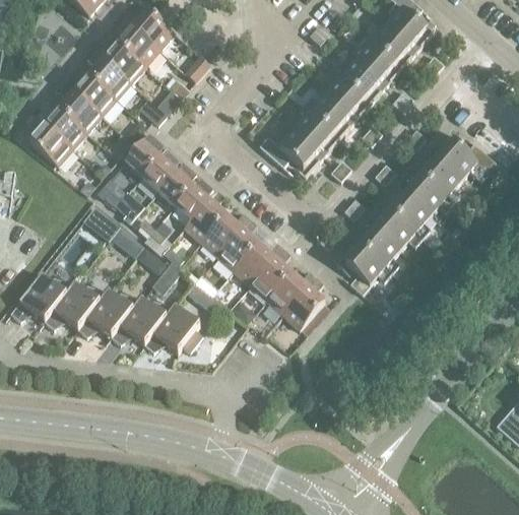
[(70,0),(88,16),(103,0),(70,0)]
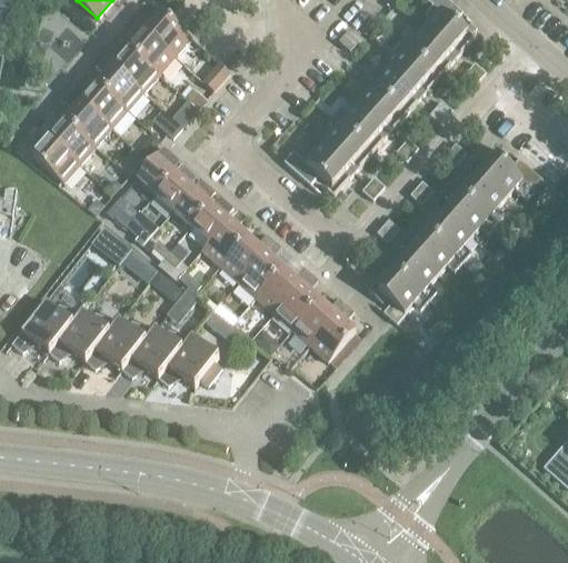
[(294,150),(284,161),(319,192),(324,188),(332,195),(337,191),(344,197),(478,43),(471,38),(476,32),(467,24),(471,19),(450,0),(429,0),(434,3),(426,12),(432,18),(416,38),(409,32),(392,51),(399,57),(382,76),(375,70),(358,89),(366,94),(348,114),(341,108),(325,127),(332,133),(315,153),(307,147),(300,156),(294,150)]
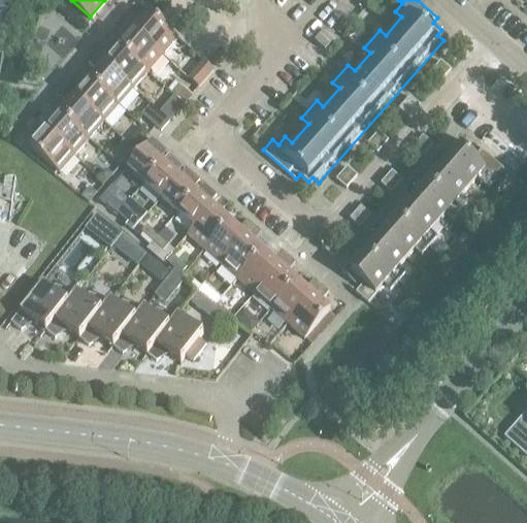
[(0,21),(8,22),(9,3),(0,2),(0,21)]
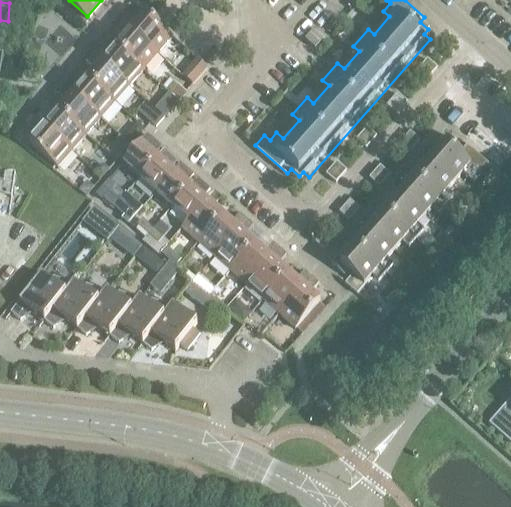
[(172,34),(144,10),(136,19),(127,11),(120,18),(157,51),(172,34)]
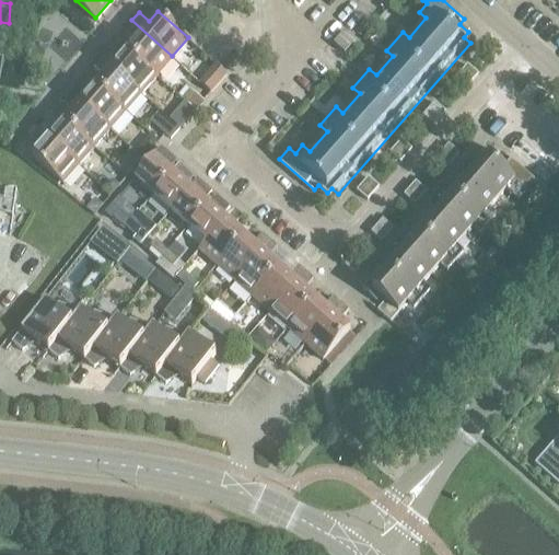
[(172,56),(131,20),(125,27),(135,36),(126,46),(156,73),(172,56)]
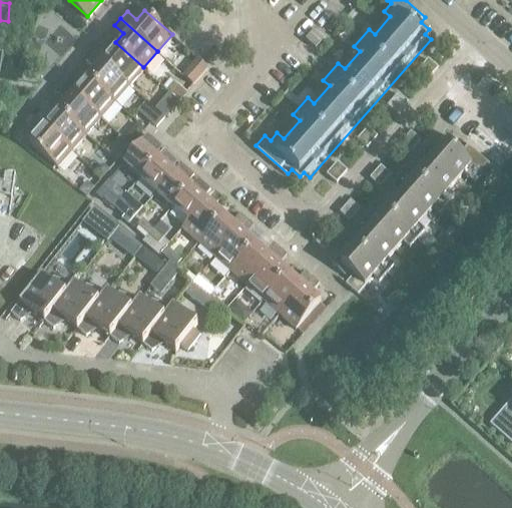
[(315,25),(305,36),(315,45),(325,33),(315,25)]
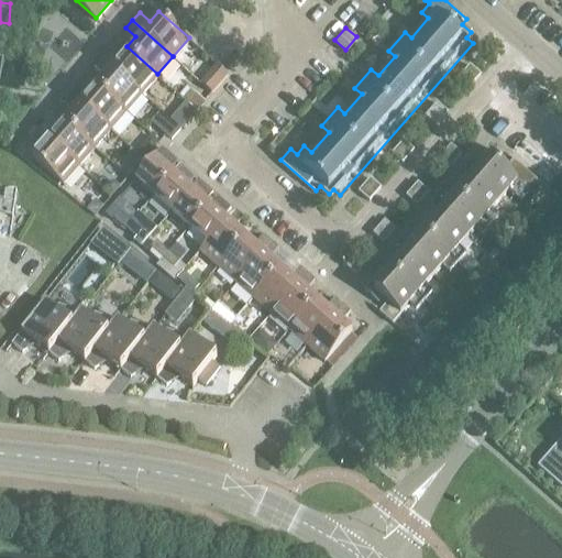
[(157,74),(127,46),(118,56),(108,47),(101,56),(142,91),(157,74)]
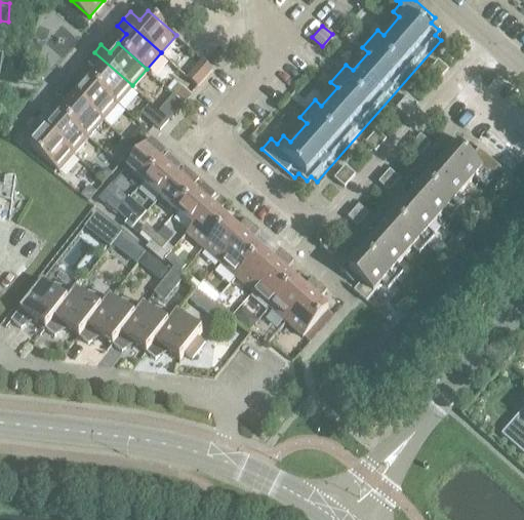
[(132,85),(94,52),(87,60),(96,68),(88,77),(118,102),(132,85)]
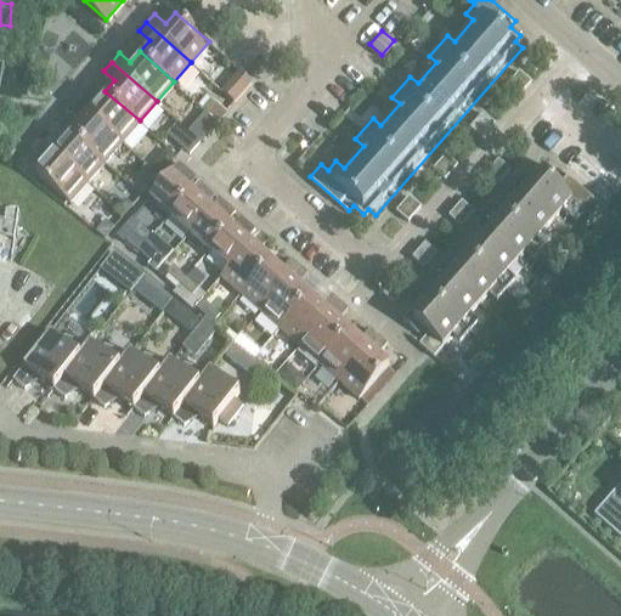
[(233,99),(252,78),(240,68),(221,88),(233,99)]
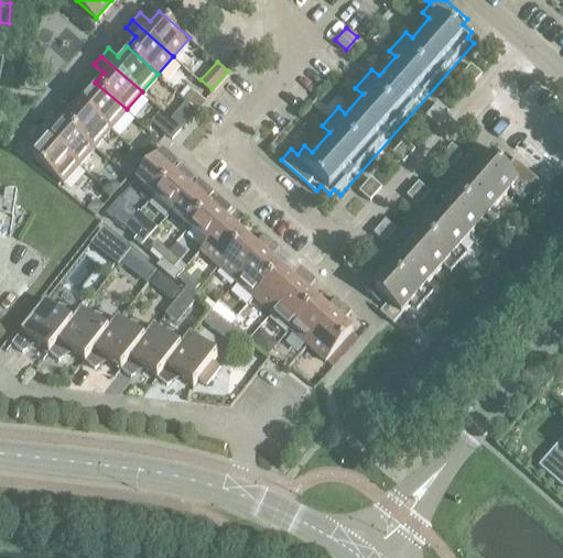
[(468,84),(480,70),(469,62),(458,75),(468,84)]
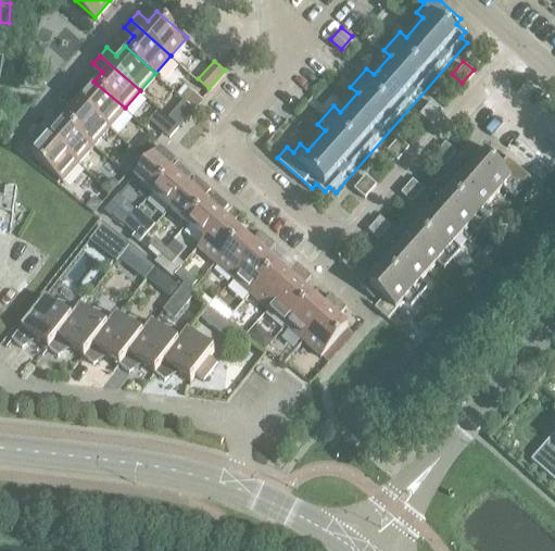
[(125,108),(93,82),(85,91),(76,83),(68,90),(109,126),(125,108)]
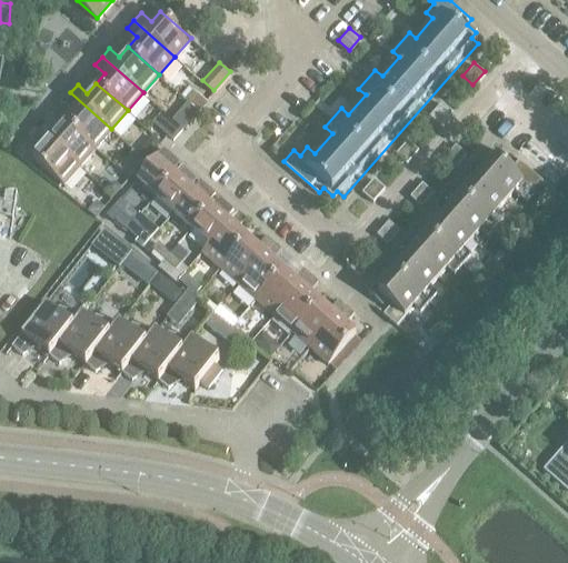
[(206,99),(192,88),(186,96),(198,107),(206,99)]
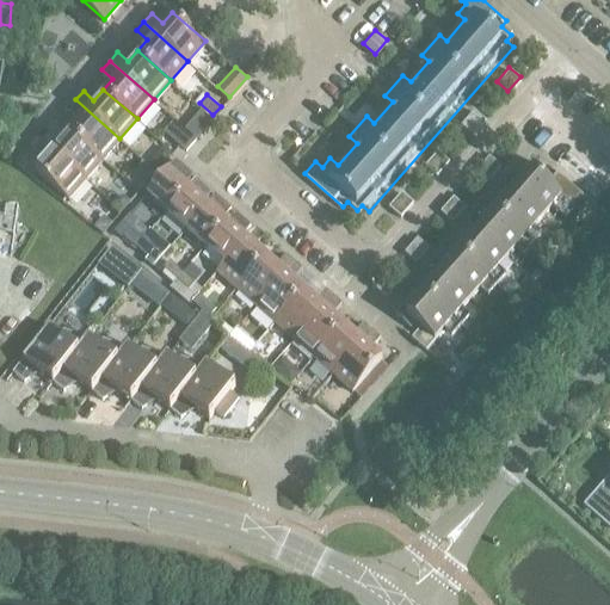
[(119,139),(75,99),(68,107),(79,117),(69,128),(103,158),(119,139)]
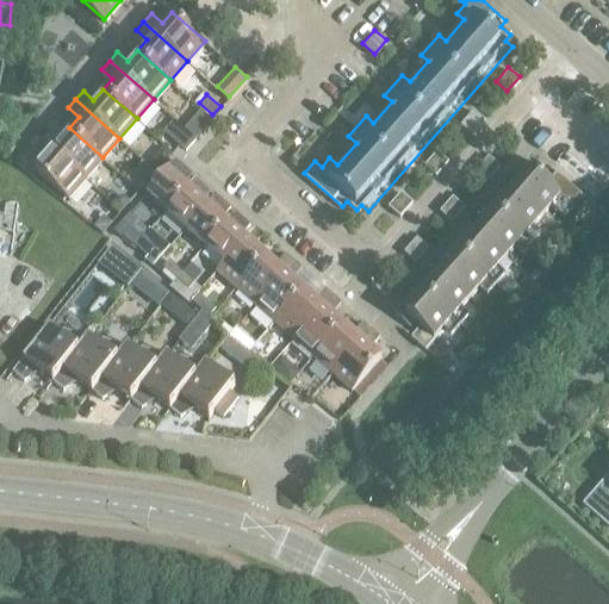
[(471,132),(484,118),(472,107),(459,122),(471,132)]
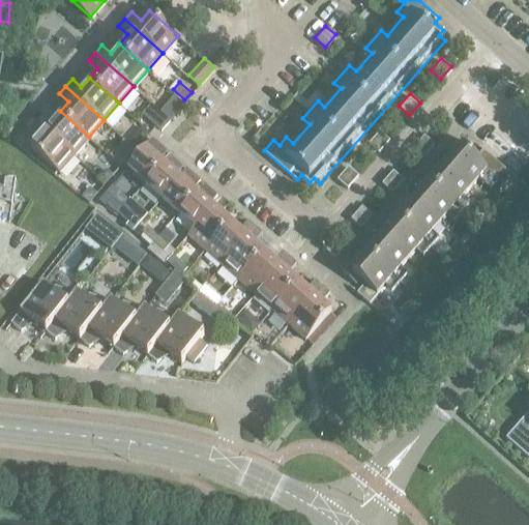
[(175,110),(165,101),(159,108),(169,116),(175,110)]
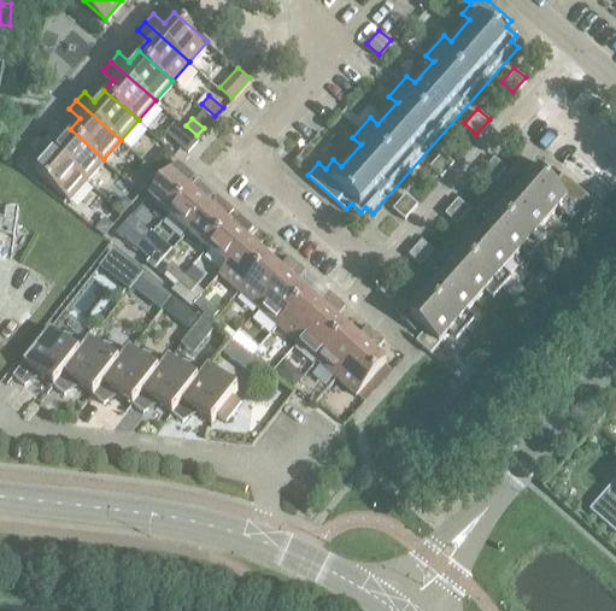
[(104,159),(70,129),(60,140),(50,130),(42,139),(87,178),(104,159)]
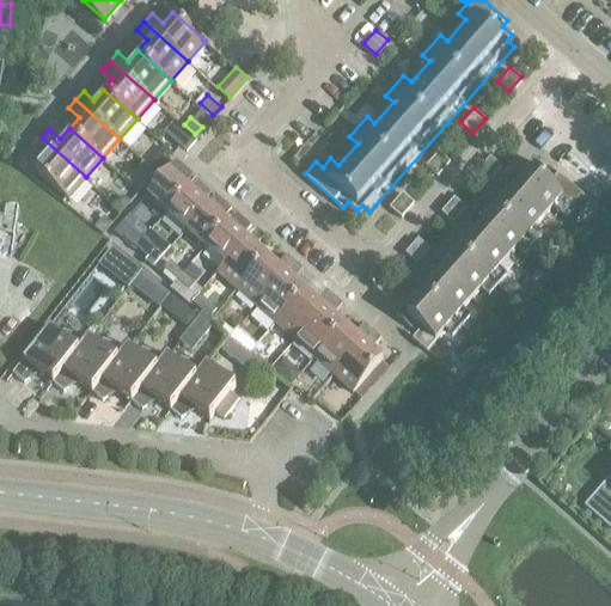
[(194,136),(183,128),(176,135),(188,145),(194,136)]
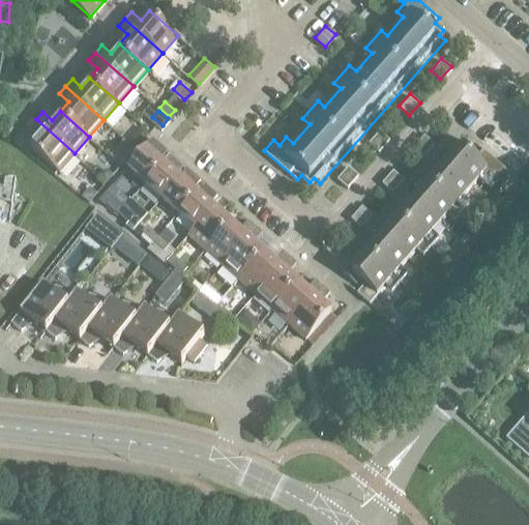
[(75,153),(36,119),(30,126),(39,135),(30,145),(59,171),(75,153)]
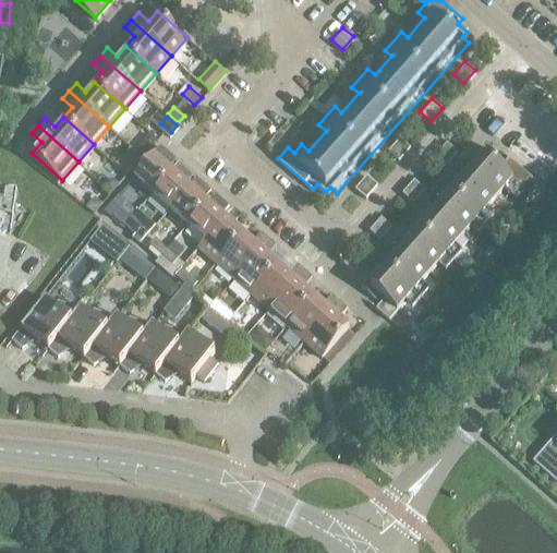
[(398,158),(409,145),(398,135),(387,148),(398,158)]
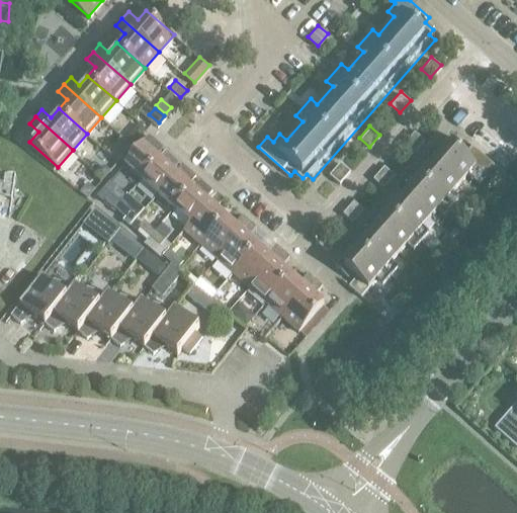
[(141,134),(135,127),(126,137),(133,143),(141,134)]
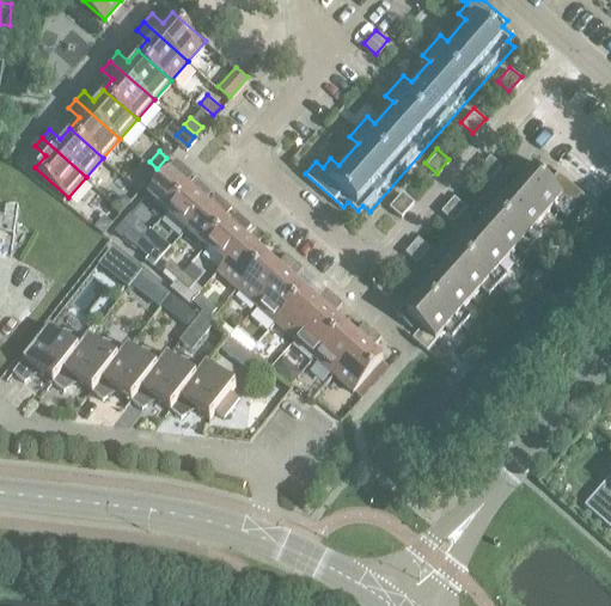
[(391,303),(397,308),(395,311),(405,320),(401,326),(425,348),(444,325),(451,332),(469,312),(462,305),(480,285),(488,291),(505,270),(498,264),(517,243),(524,250),(541,230),(533,224),(551,202),(566,215),(574,206),(581,212),(591,201),(545,160),(541,165),(530,157),(527,159),(521,153),(391,303)]
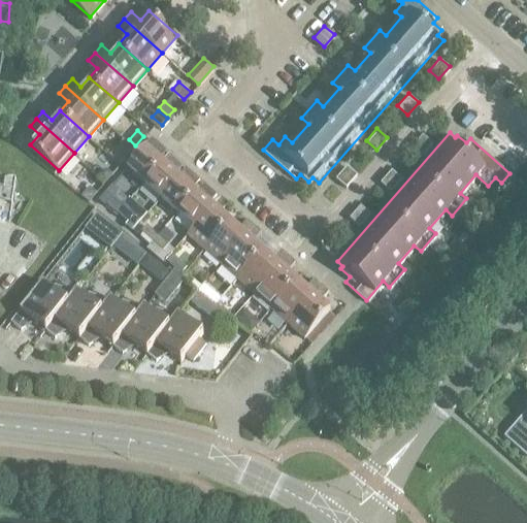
[(432,140),(422,132),(410,144),(421,153),(432,140)]
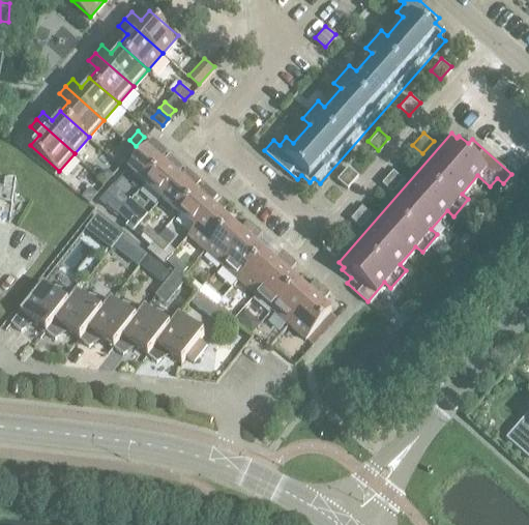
[(153,136),(127,165),(145,180),(170,151),(153,136)]
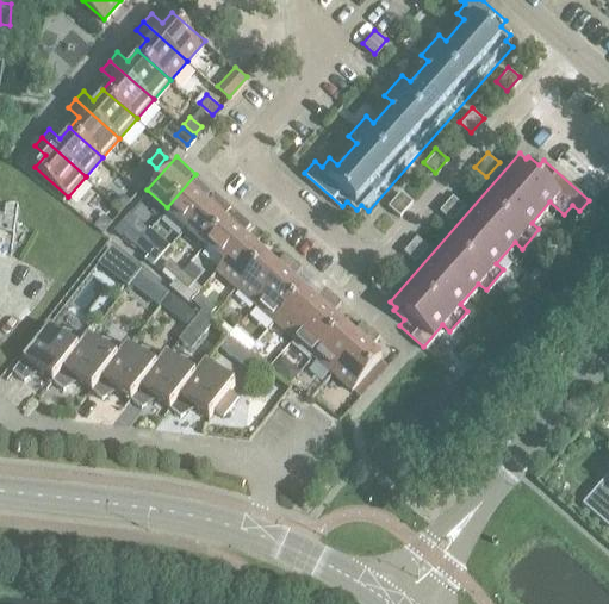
[(147,179),(142,174),(135,175),(131,180),(140,187),(147,179)]
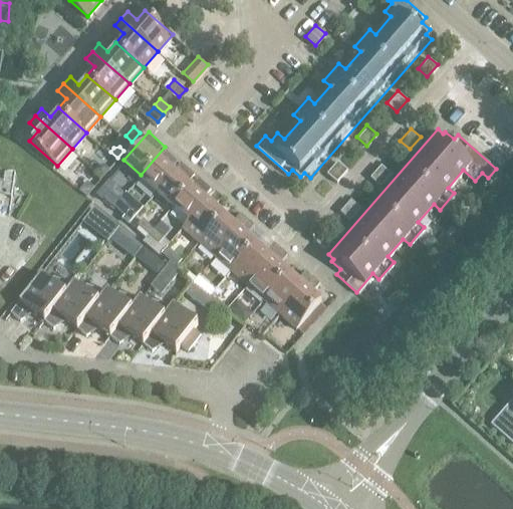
[(165,147),(141,175),(157,189),(181,162),(165,147)]
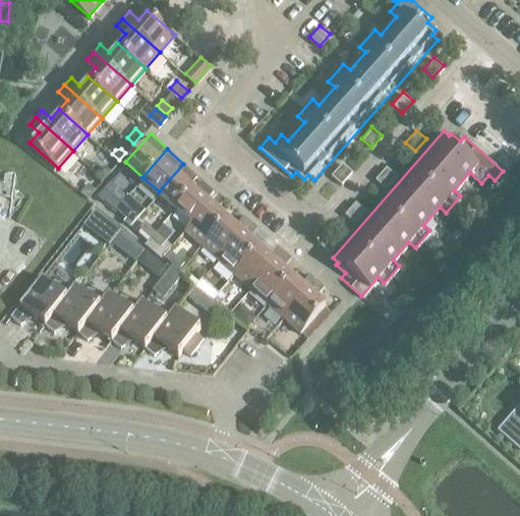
[(340,182),(351,170),(341,162),(331,173),(340,182)]
